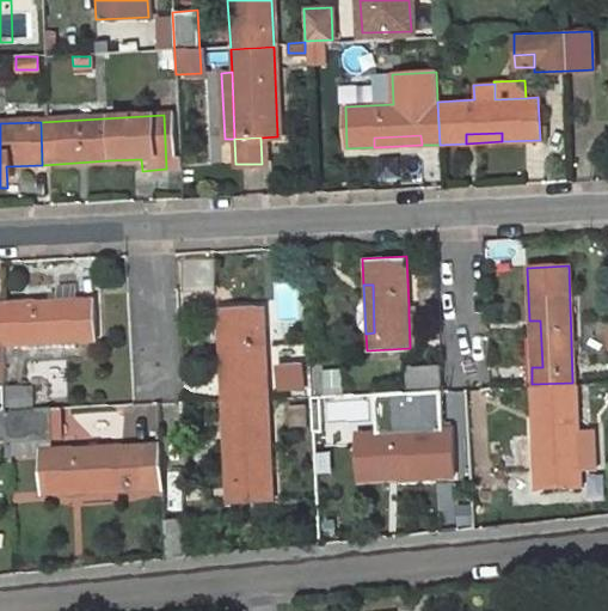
[(55,294),(55,299),(73,299),(72,286),(54,287),(55,294)]
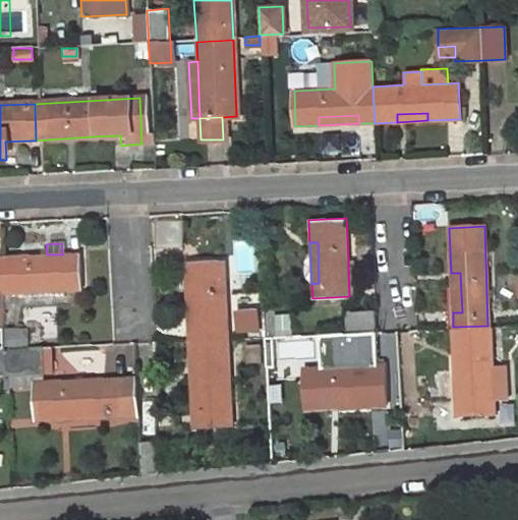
[(79,289),(77,253),(62,254),(47,254),(47,250),(41,250),(41,254),(0,256),(0,275),(1,293),(23,292),(23,296),(63,294),(63,290),(79,289)]
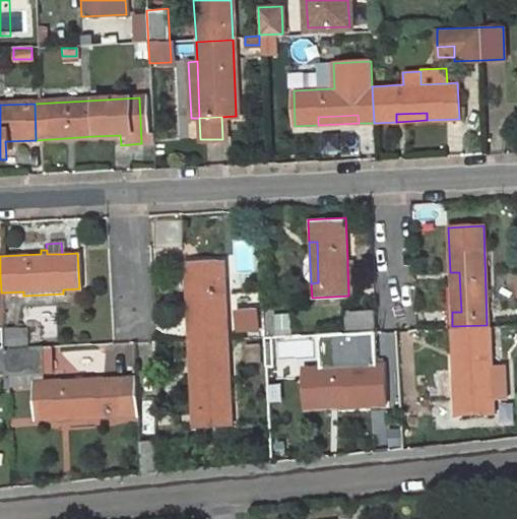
[(225,339),(222,262),(183,264),(187,340),(225,339)]
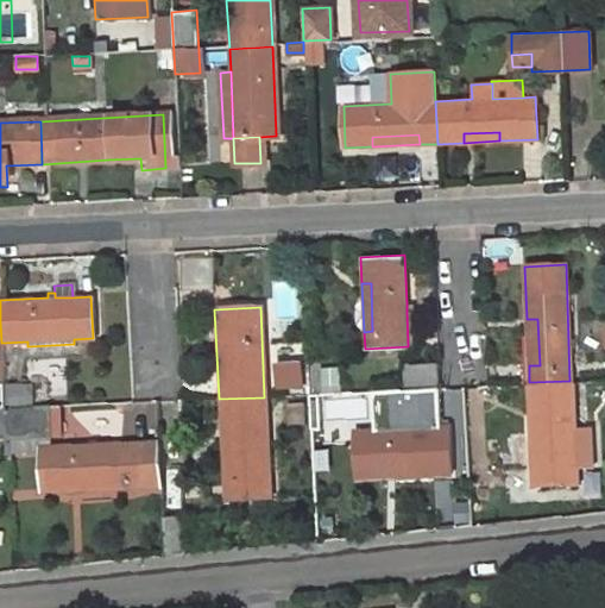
[(527,319),(529,365),(540,365),(537,319),(527,319)]
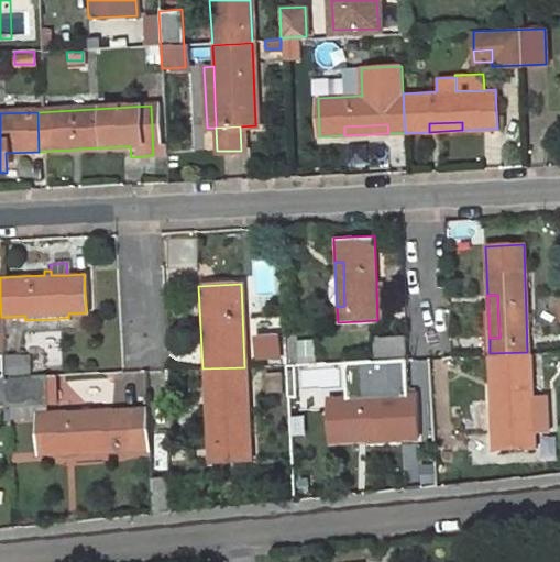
[(276,333),(254,334),(255,349),(276,348),(276,333)]
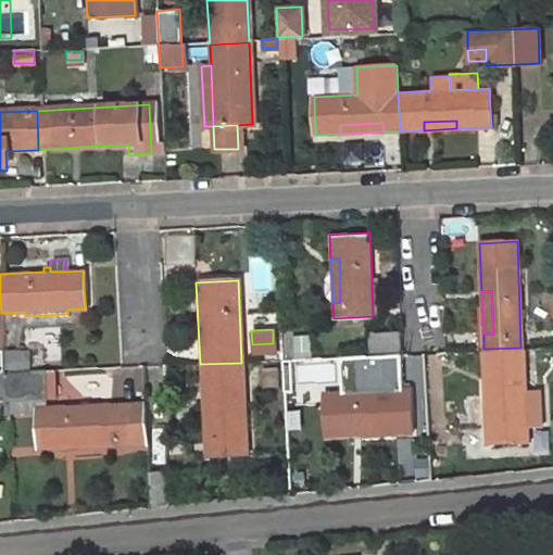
[(371,355),(400,353),(399,331),(369,332),(371,355)]
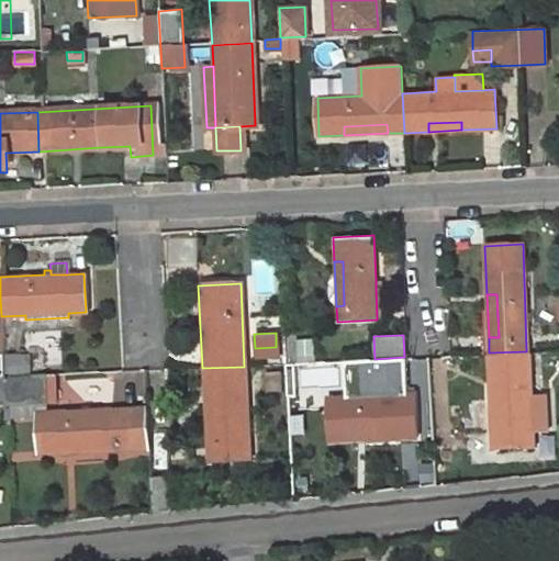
[(297,355),(312,354),(311,338),(295,338),(297,355)]
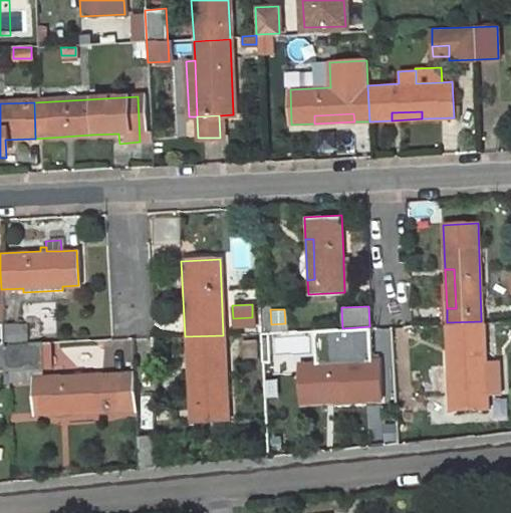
[(489,319),(503,318),(503,310),(488,310),(489,319)]
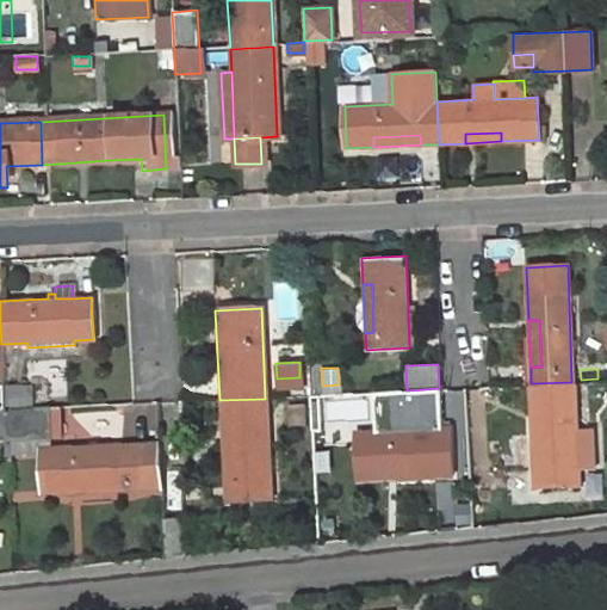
[(299,377),(277,379),(278,395),(301,394),(299,377)]
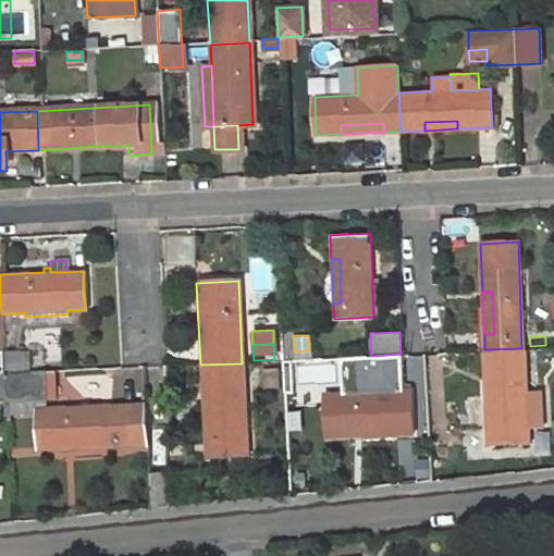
[(487,407),(488,442),(525,441),(524,404),(524,392),(521,348),(484,349),(485,375),(495,375),(496,406),(487,407)]
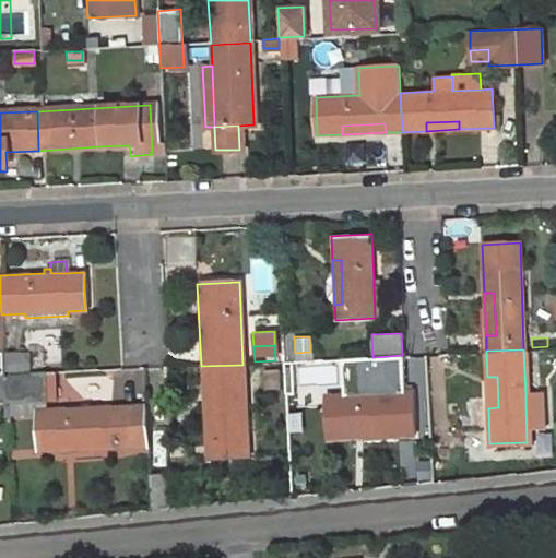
[(31,369),(30,351),(4,352),(4,370),(31,369)]
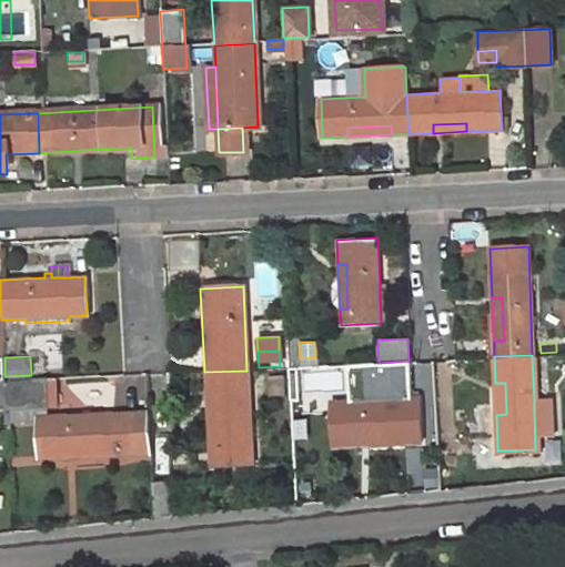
[(350,402),(333,403),(335,443),(357,442),(357,432),(402,429),(402,439),(419,439),(416,398),(411,398),(410,392),(409,361),(379,363),(349,364),(350,402)]
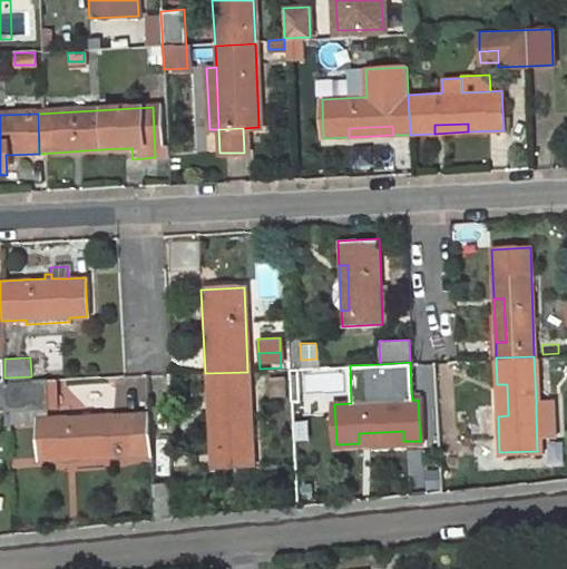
[(110,375),(113,405),(147,402),(145,372),(110,375)]
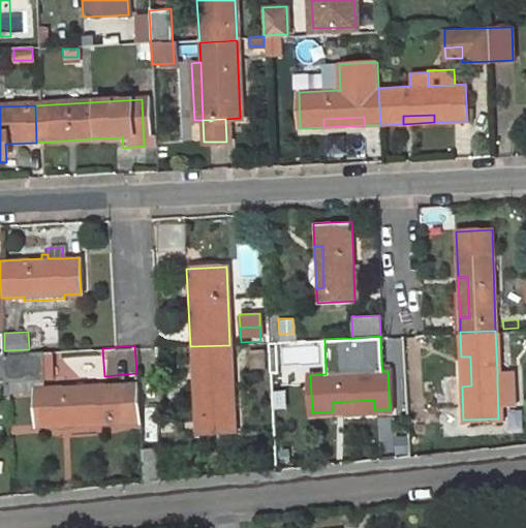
[(234,433),(229,345),(190,346),(192,371),(195,435),(234,433)]
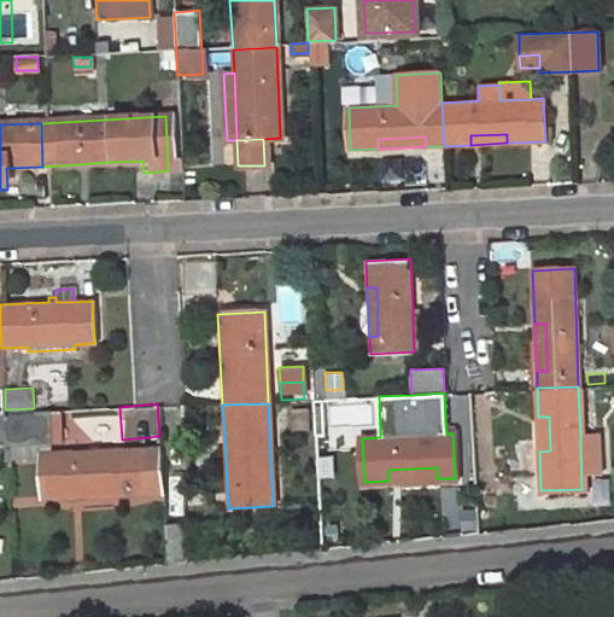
[(290,429),(308,428),(307,407),(288,408),(290,429)]
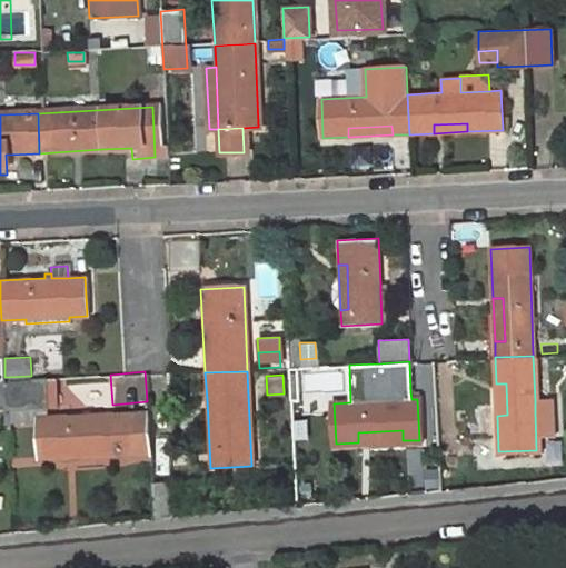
[(46,379),(47,407),(57,407),(56,378),(46,379)]
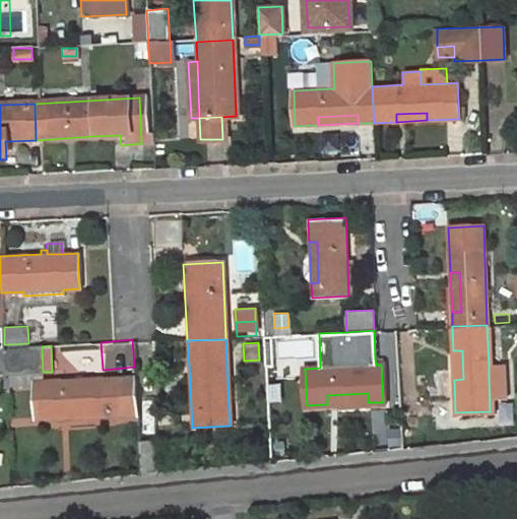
[(4,374),(43,372),(42,346),(3,348),(4,374)]
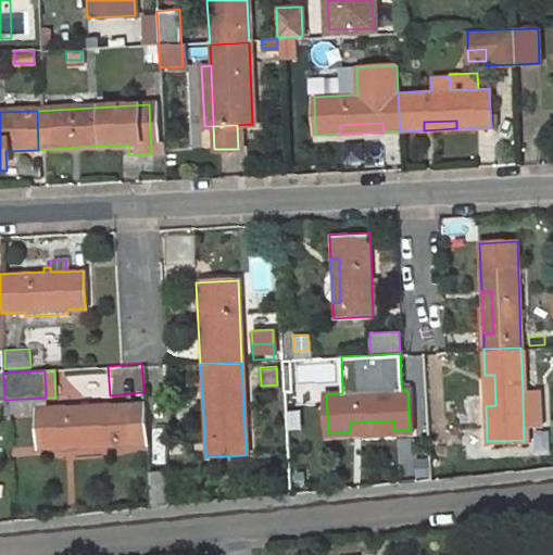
[(485,375),(486,406),(495,405),(494,375),(485,375)]
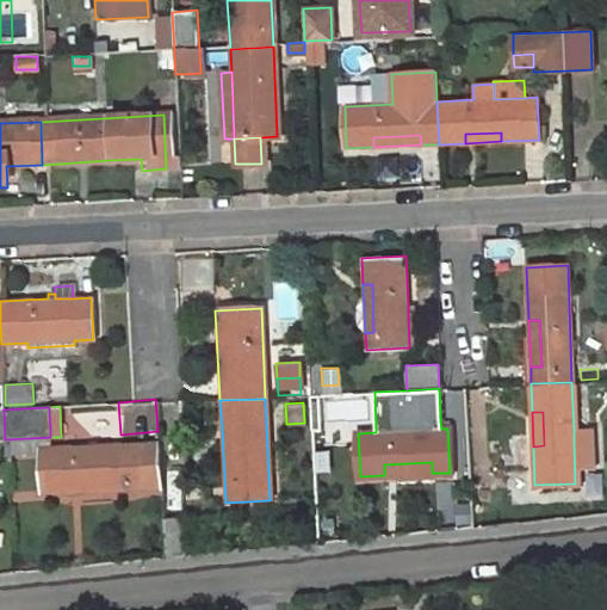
[(574,430),(574,443),(587,443),(586,430),(574,430)]
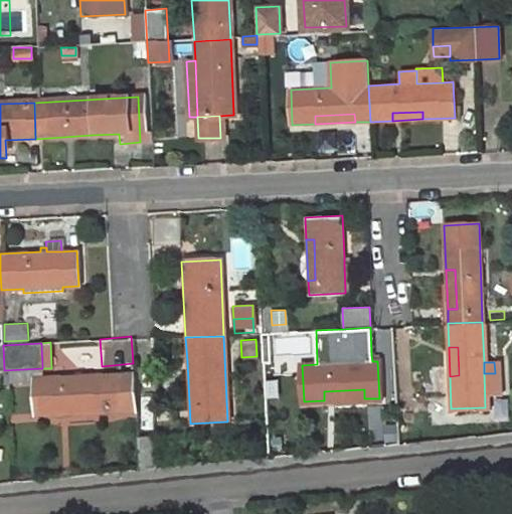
[(42,368),(4,370),(5,381),(33,380),(33,378),(43,378),(42,368)]
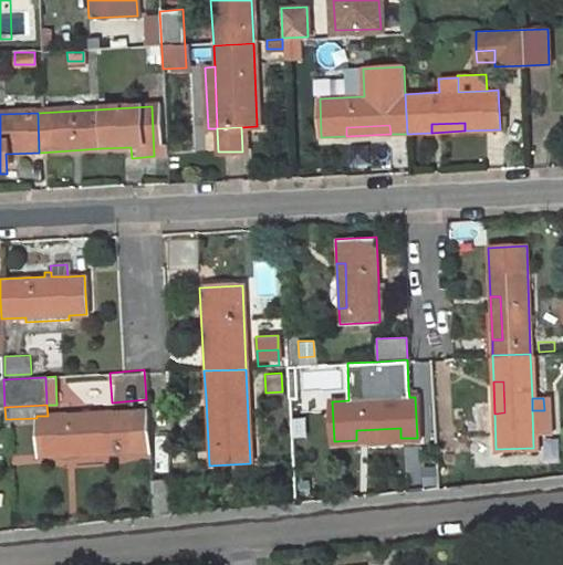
[(37,418),(38,456),(62,454),(62,458),(73,458),(73,453),(148,450),(146,410),(90,414),(90,410),(83,411),(83,414),(48,416),(37,416),(37,418)]
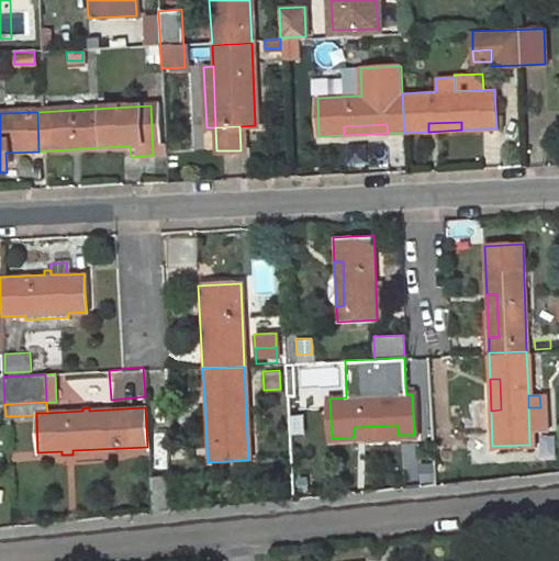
[(354,427),(354,437),(398,435),(398,425),(354,427)]
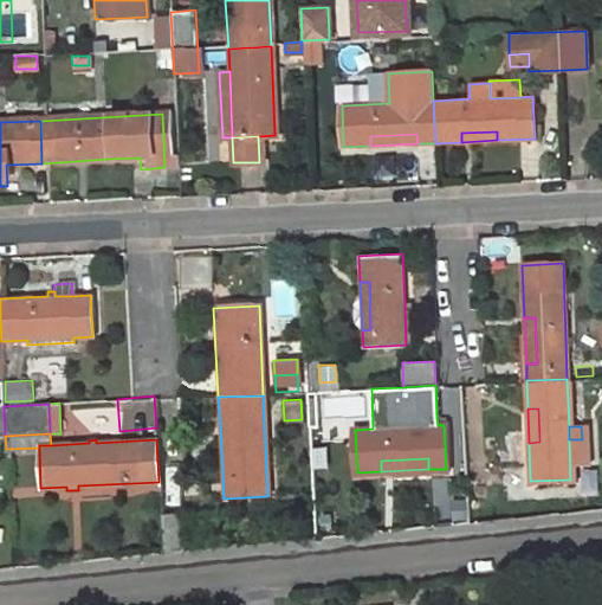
[(183,551),(182,513),(160,514),(162,552),(183,551)]
